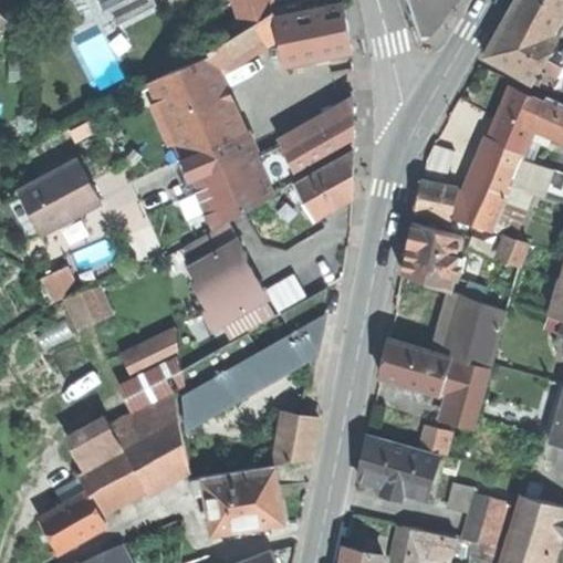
[(69,0),(71,3),(76,0),(100,0),(106,12),(115,31),(156,10),(150,0),(69,0)]
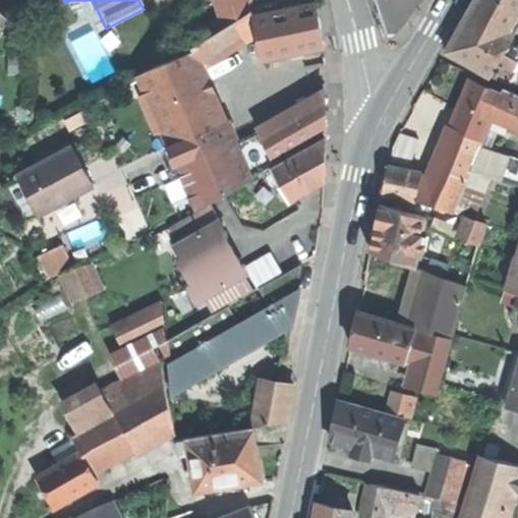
[(85,0),(91,11),(98,11),(92,0),(85,0)]
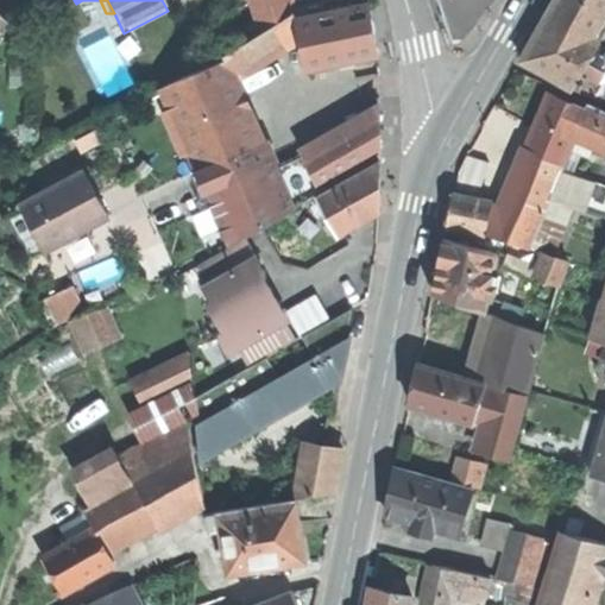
[(249,0),(259,32),(291,13),(287,0),(249,0)]
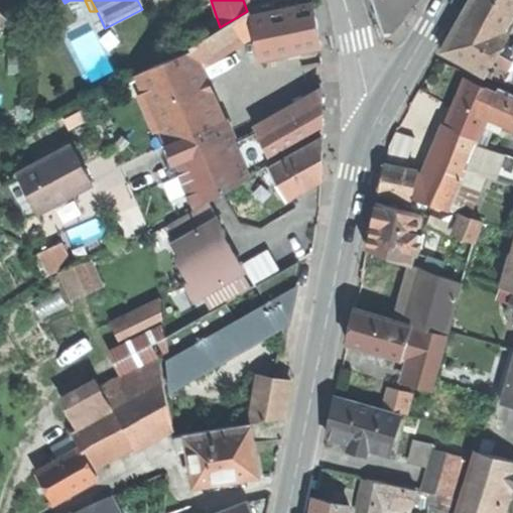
[(367,0),(379,33),(390,32),(408,12),(418,0),(367,0)]
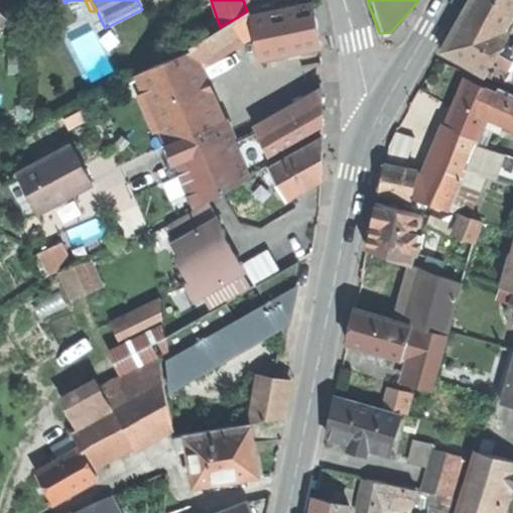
[(512,0),(471,0),(464,13),(502,34),(512,13),(512,0)]
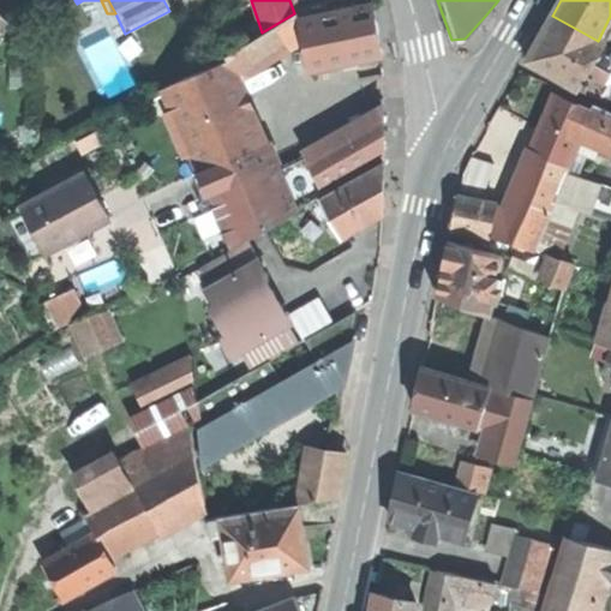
[(305,19),(298,21),(301,36),(307,70),(379,55),(375,31),(370,6),(305,19)]
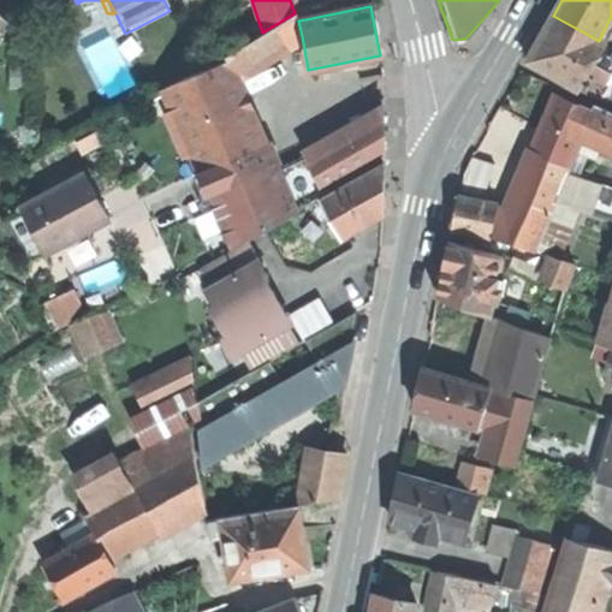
[(266,59),(302,36),(298,21),(306,19),(301,10),(295,13),(262,33),(254,37),(266,59)]
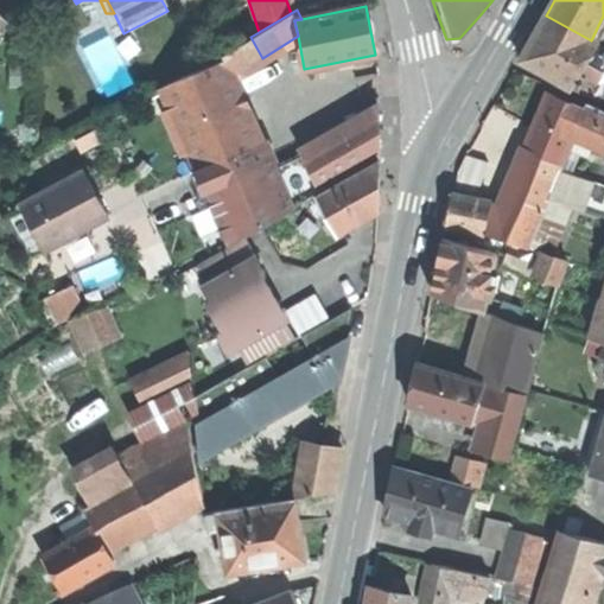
[(520,63),(571,93),(578,81),(598,44),(591,40),(546,16),(520,63)]
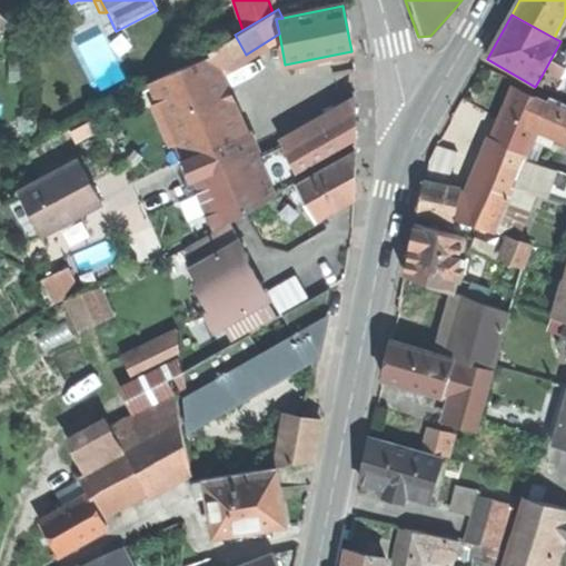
[(565,30),(565,15),(554,38),(560,41),(565,30)]
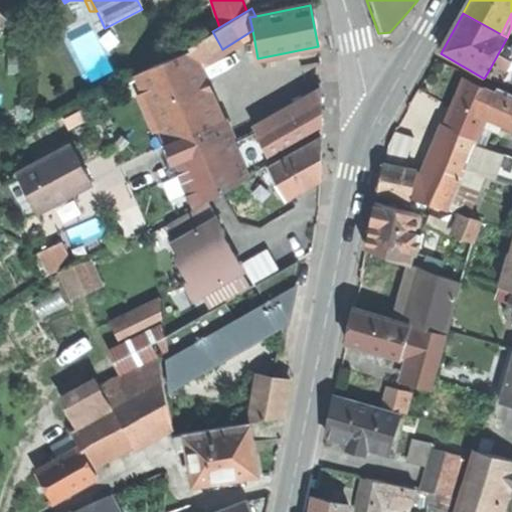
[(196,65),(222,49),(212,31),(188,47),(190,50),(196,65)]
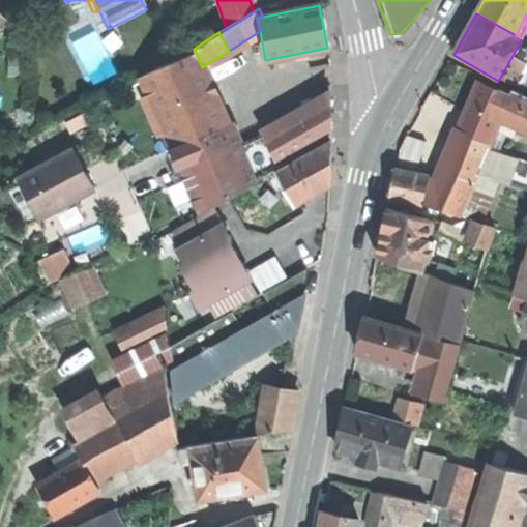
[(139,77),(154,113),(211,89),(202,67),(196,52),(139,77)]
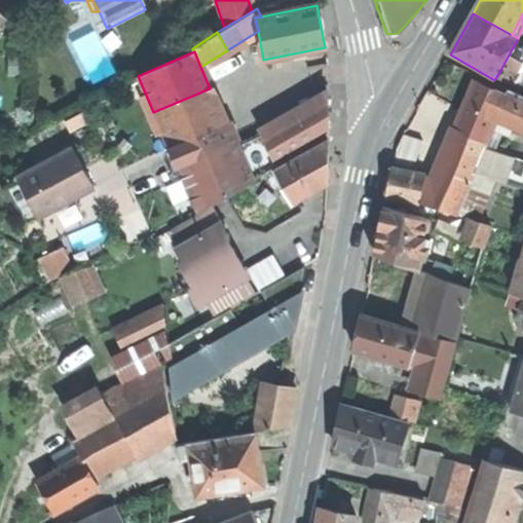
[(516,78),(500,70),(494,80),(512,87),(516,78)]
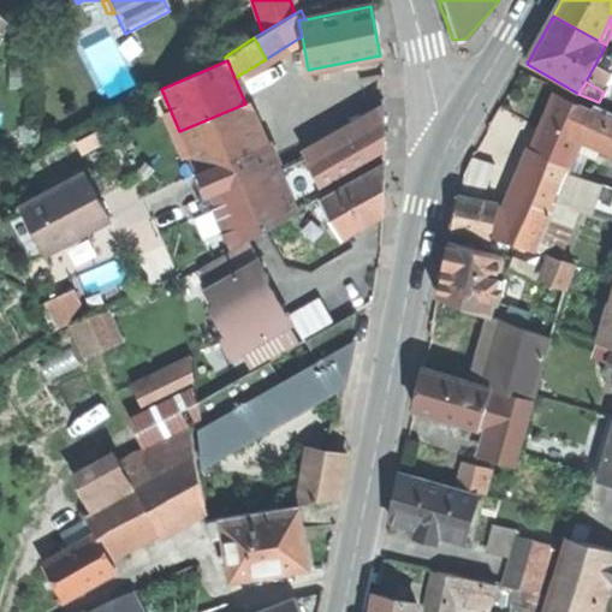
[(556,97),(533,153),(569,168),(580,143),(593,113),(556,97)]
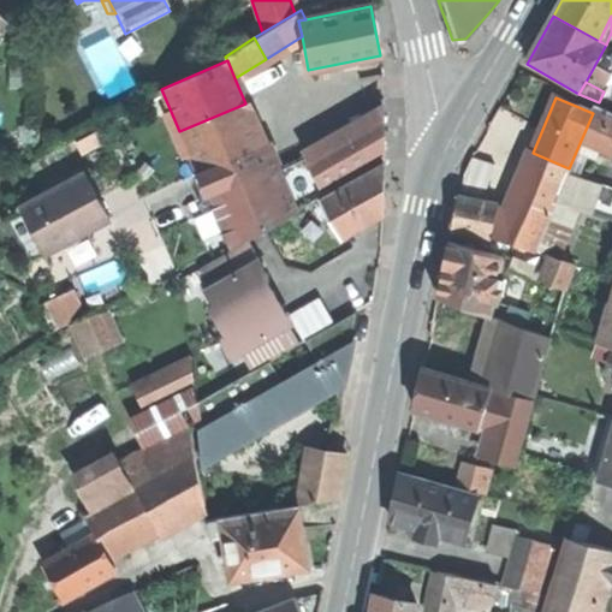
[(179,131),(197,173),(263,146),(245,104),(179,131)]
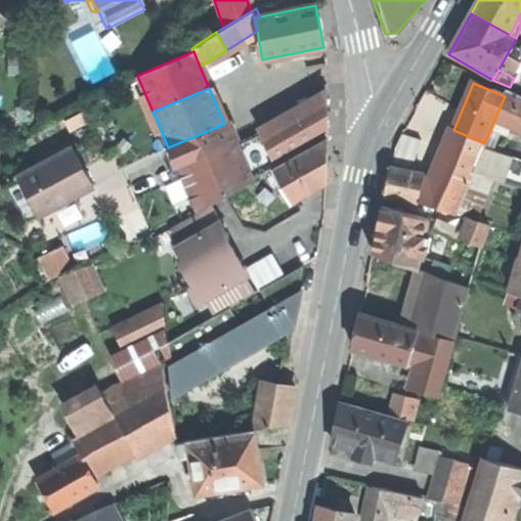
[(520,97),(506,91),(505,96),(493,122),(520,130),(520,97)]
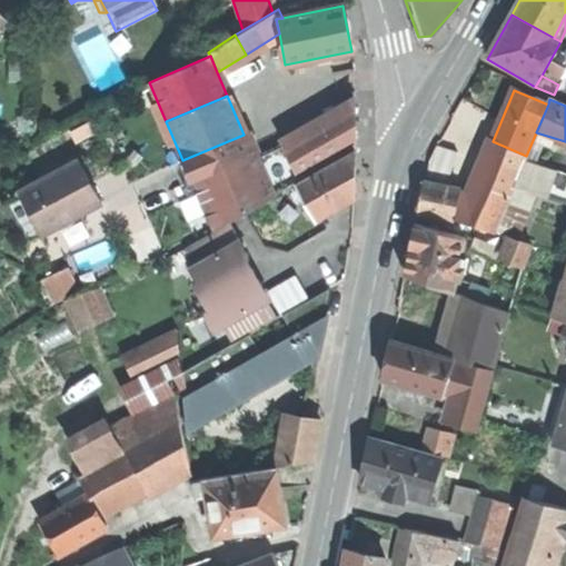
[(280,146),(297,179),(353,148),(353,109),(280,146)]
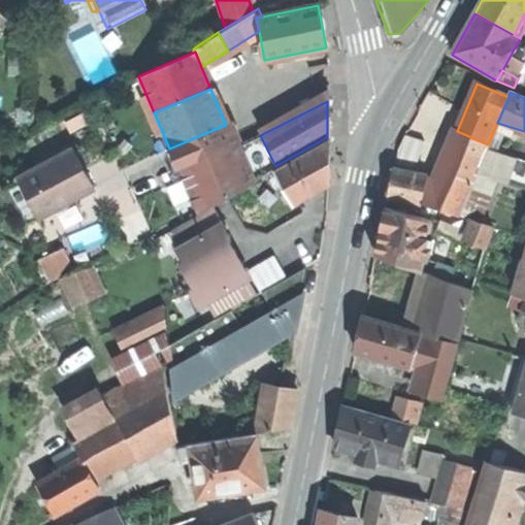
[(169,149),(177,168),(234,144),(226,125),(169,149)]
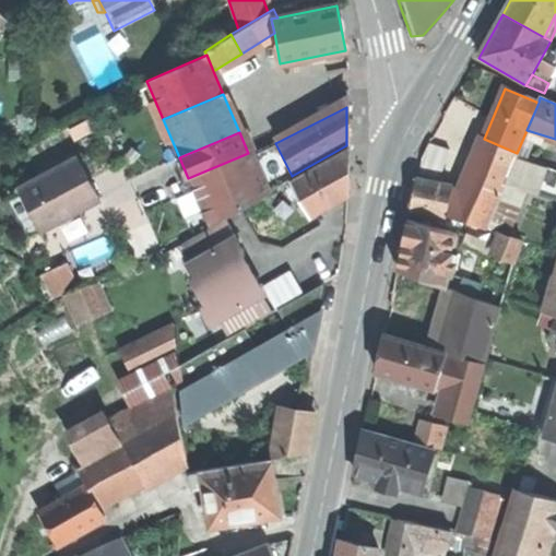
[(475,158),(460,193),(494,208),(498,198),(501,190),(517,153),(484,139),(475,158)]
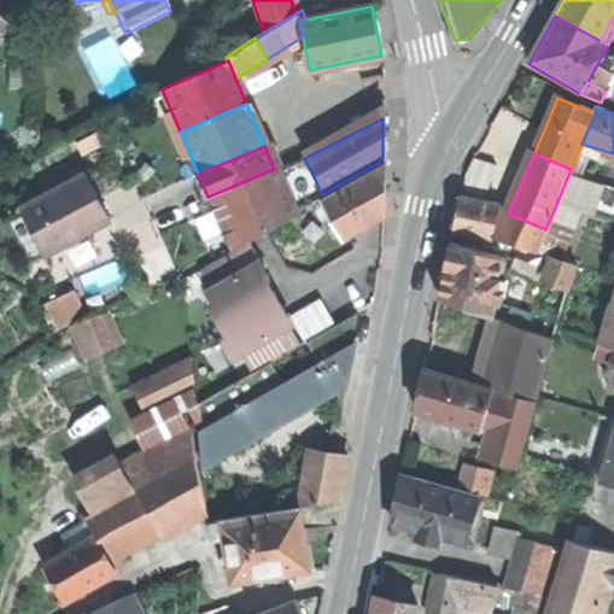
[(461,193),(486,198),(497,167),(473,156),(466,171),(461,193)]
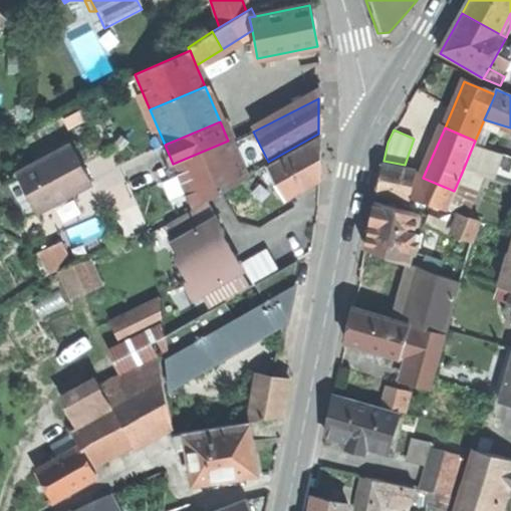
[(269,164),(268,162),(253,132),(230,144),(244,179),(269,164)]
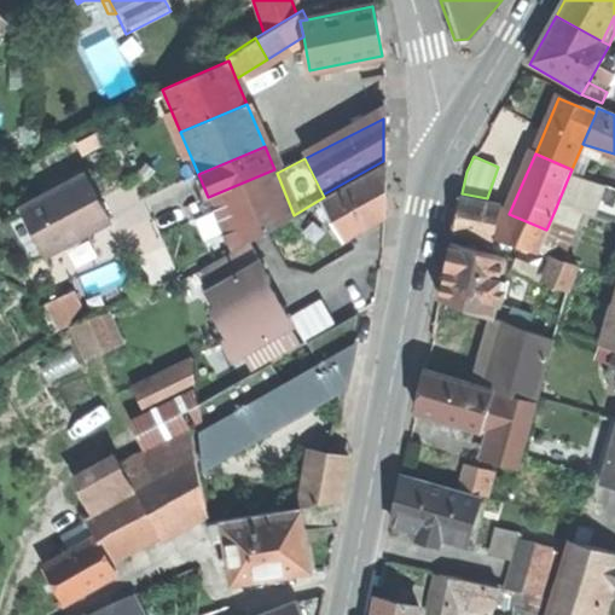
[(384,166),(323,204),(341,241),(383,216),(383,193),(384,166)]
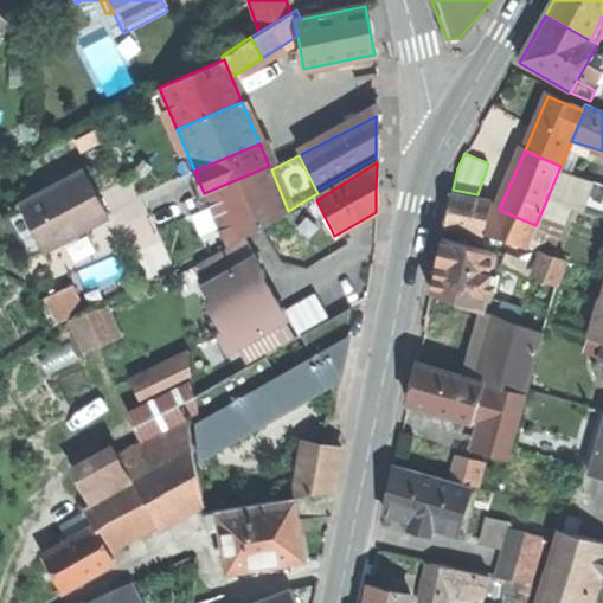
[(241,239),(288,211),(271,170),(269,166),(204,193),(228,247),(241,239)]
